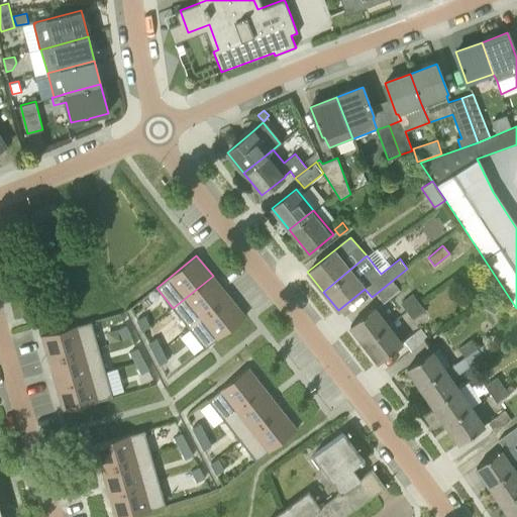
[(173,308),(189,328),(229,296),(213,276),(173,308)]
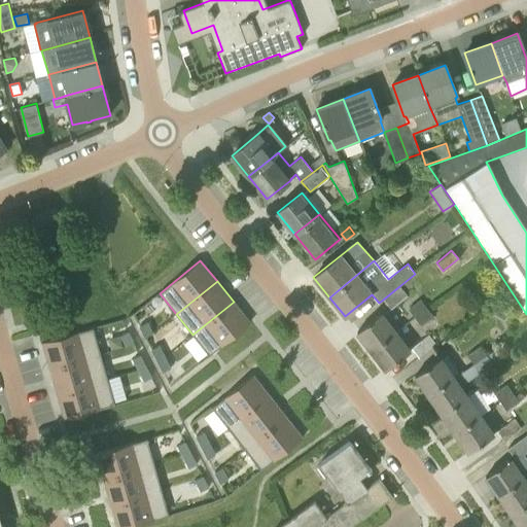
[(407,295),(399,286),(383,300),(390,309),(407,295)]
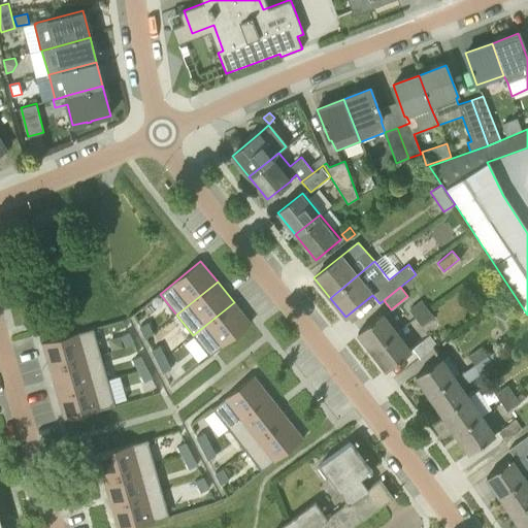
[(506,323),(516,308),(501,299),(492,314),(506,323)]
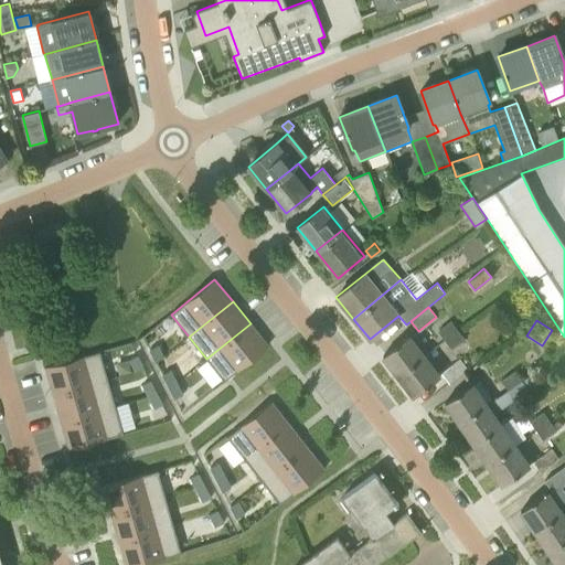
[(445,340),(458,330),(450,321),(437,330),(445,340)]
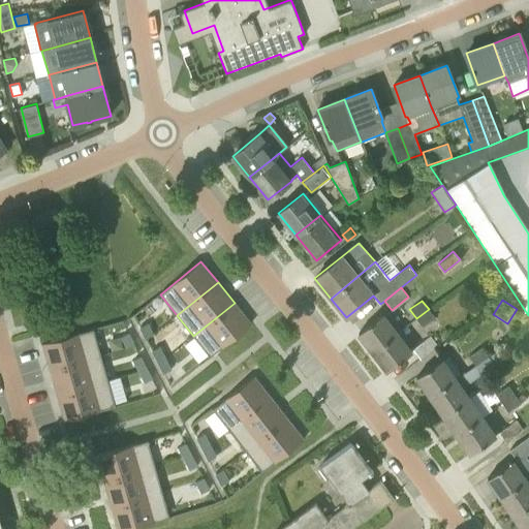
[(251,323),(235,303),(193,336),(210,356),(251,323)]
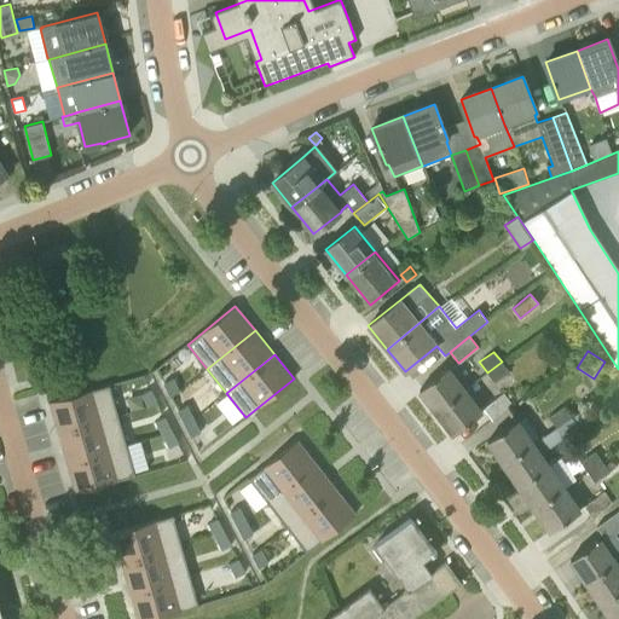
[(502,362),(487,372),(495,382),(509,372),(502,362)]
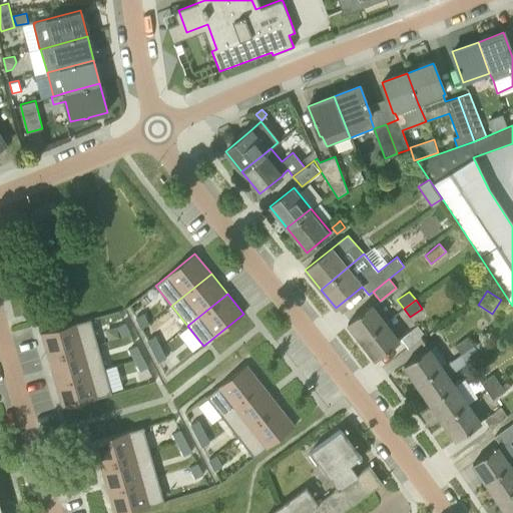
[(362,342),(387,323),(373,304),(348,323),(362,342)]
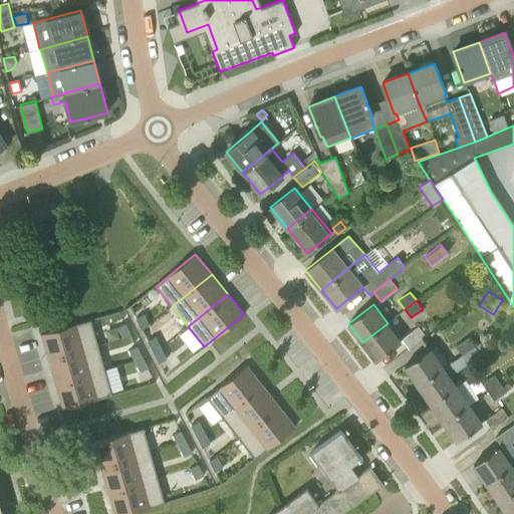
[(137,317),(142,328),(149,324),(144,314),(137,317)]
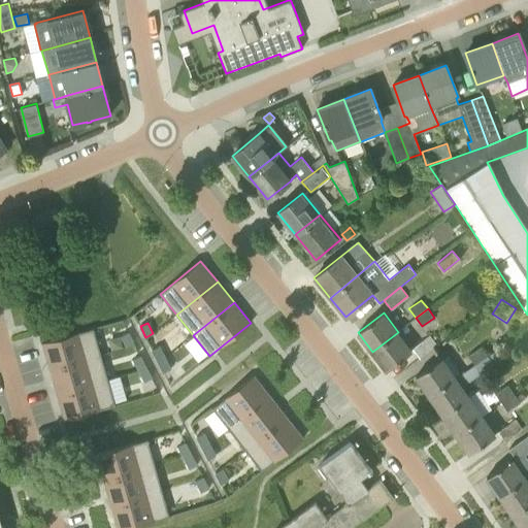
[(51,369),(101,355),(94,328),(42,342),(51,369)]
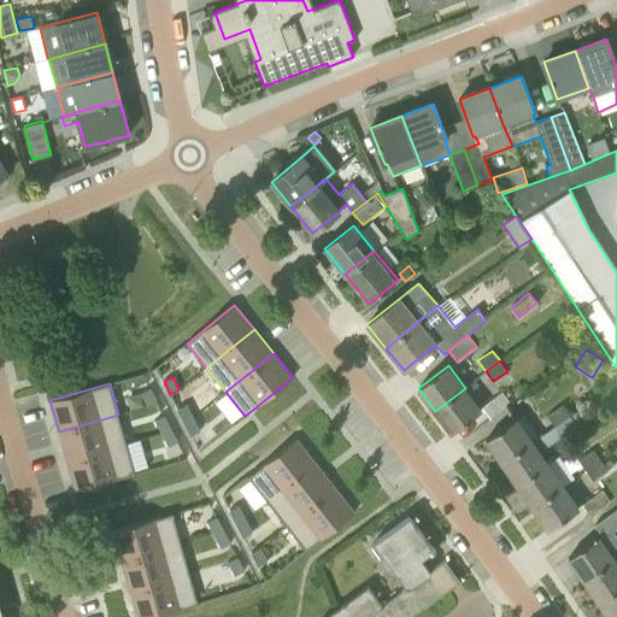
[(157,401),(150,388),(141,393),(148,406),(157,401)]
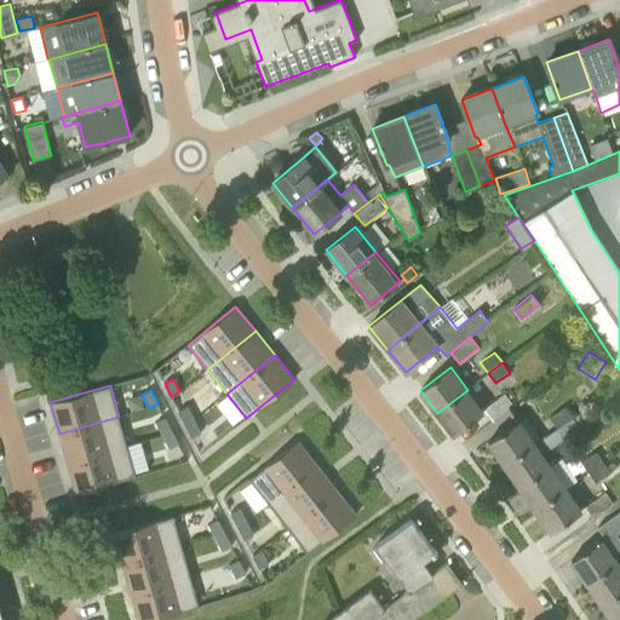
[(454,435),(484,412),(468,390),(437,413),(454,435)]
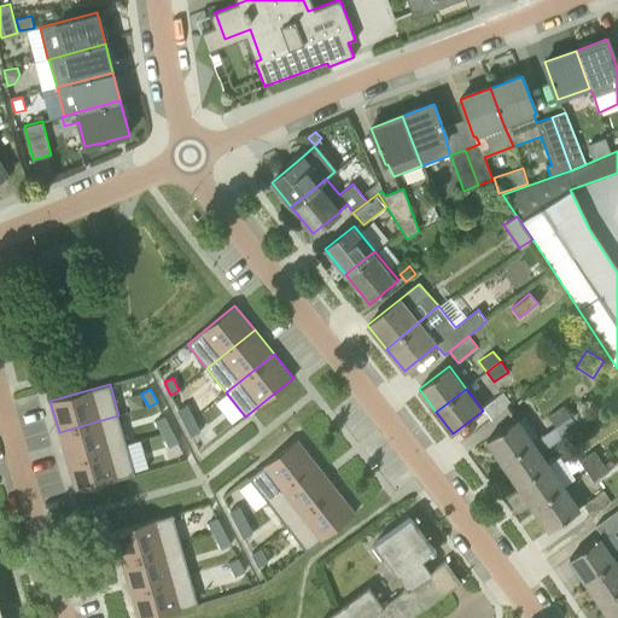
[(502,392),(484,408),(493,419),(512,404),(502,392)]
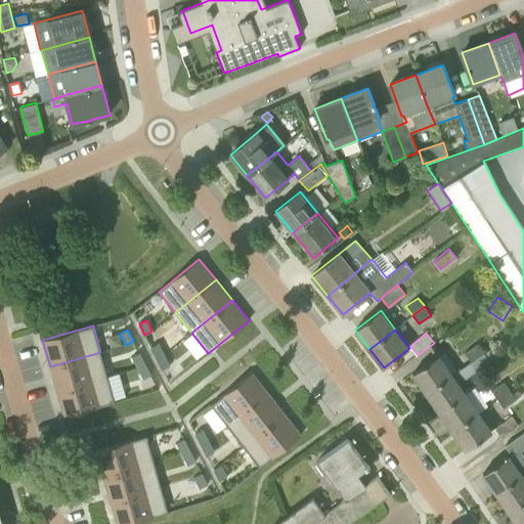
[(151,347),(157,358),(164,354),(159,343),(151,347)]
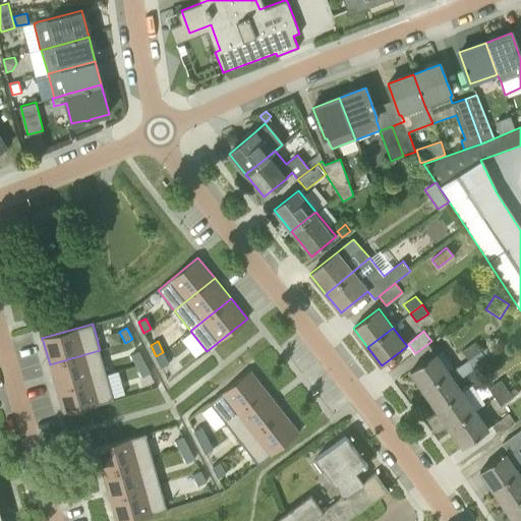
[(462,350),(467,359),(481,350),(474,342),(462,350)]
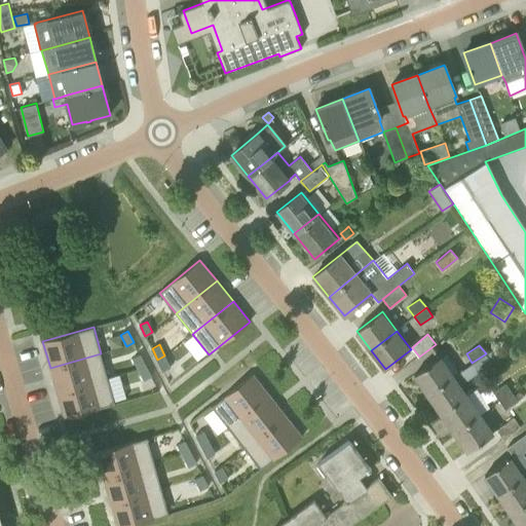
[(101,353),(50,368),(58,392),(108,378),(101,353)]
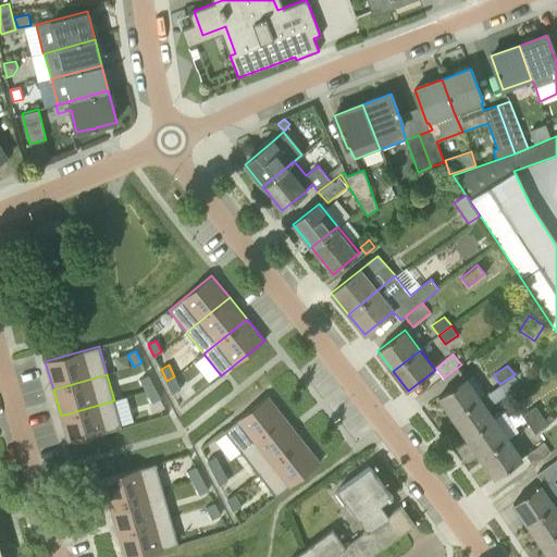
[(467,437),(495,418),(487,407),(521,384),(515,374),(499,384),(481,397),(453,418),(467,437)]
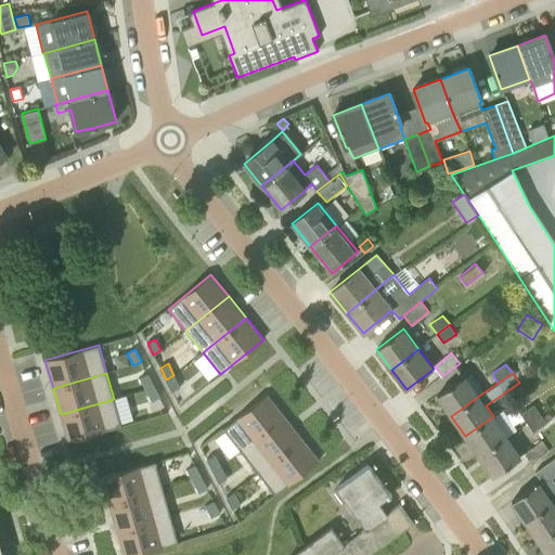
[(146,389),(154,386),(147,374),(140,378),(146,389)]
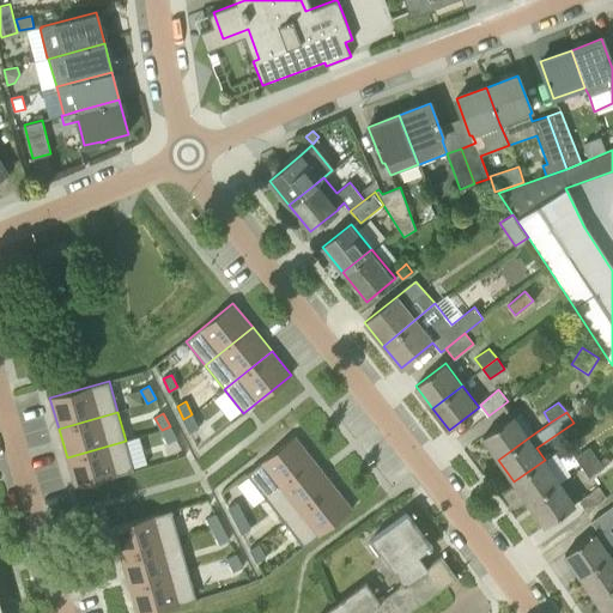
[(192,414),(183,419),(190,432),(198,428),(192,414)]
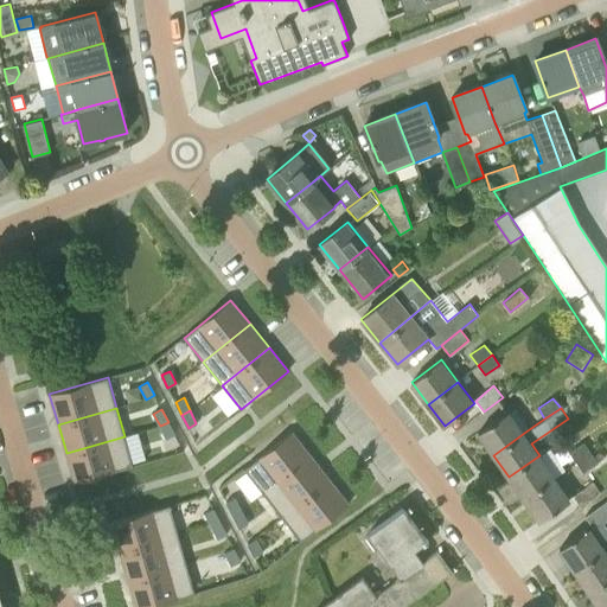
[(493,455),(524,433),(509,411),(478,433),(493,455)]
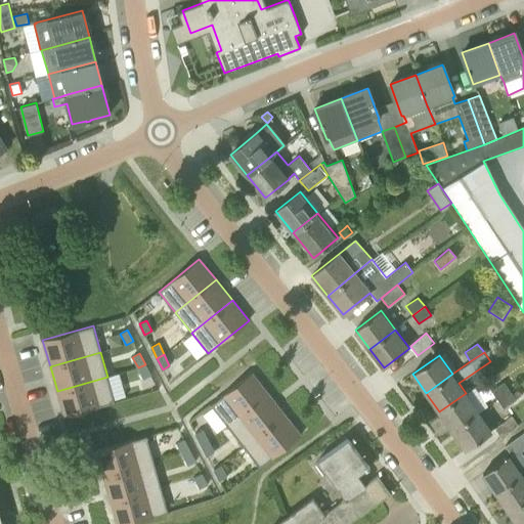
[(145,364),(138,367),(143,379),(150,375),(145,364)]
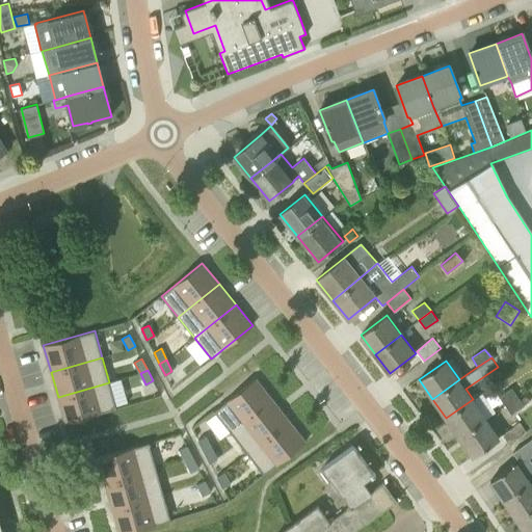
[(231,432),(272,400),(256,378),(214,410),(231,432)]
